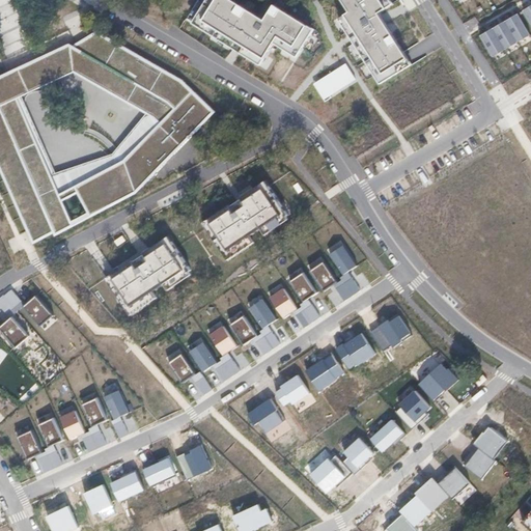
[(298,57),(314,29),(275,4),(266,20),(233,0),(206,0),(193,23),(213,35),(261,64),(275,43),(298,57)]
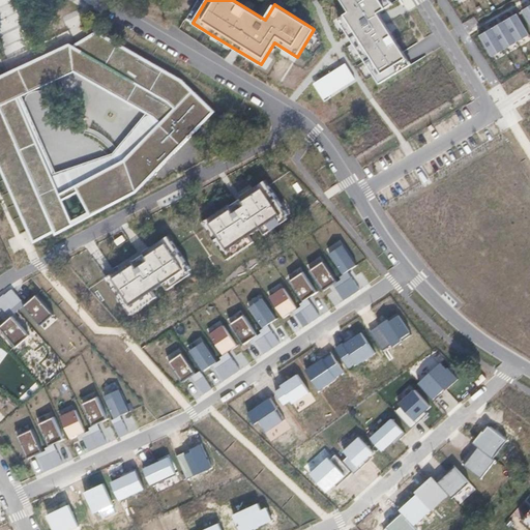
[(391,4),(388,0),(342,0),(350,11),(339,19),(380,84),(412,64),(378,13),(391,4)]
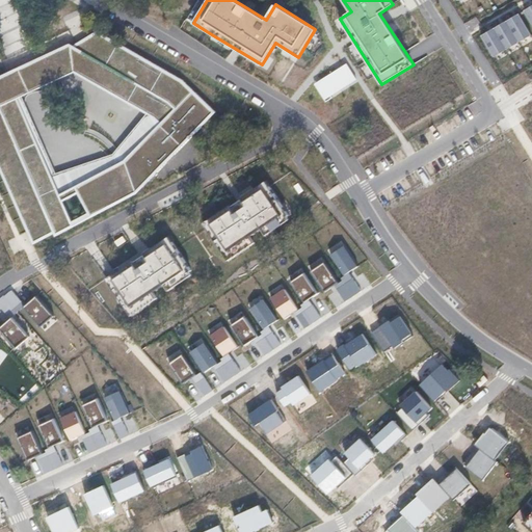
[(531,40),(531,29),(524,10),(484,35),(499,56),(531,40)]
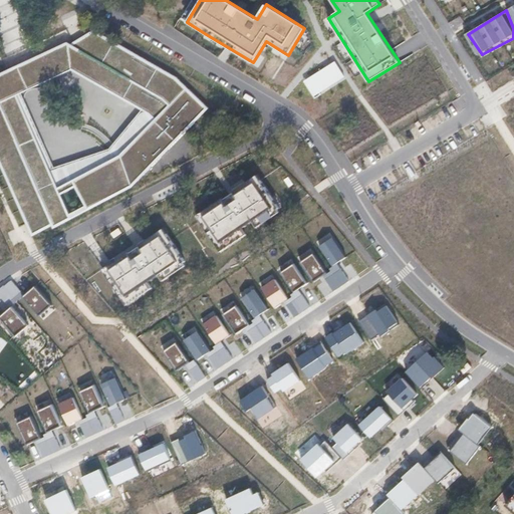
[(132,188),(209,108),(177,77),(93,29),(70,44),(67,42),(40,55),(0,73),(0,163),(32,236),(53,226),(54,229),(132,188)]
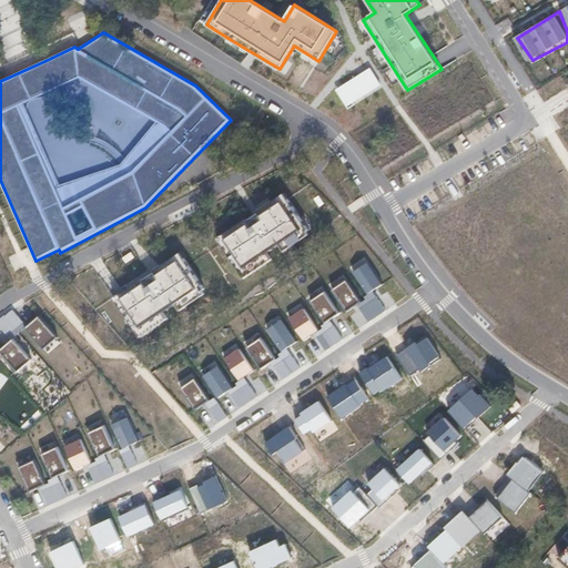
[(381,84),(368,68),(335,90),(348,109),(355,104),(354,102),(381,84)]
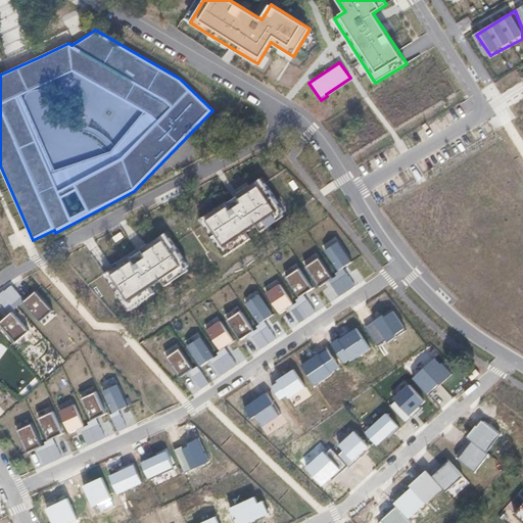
[(236,206),(230,201),(203,217),(229,252),(253,238),(249,231),(260,225),(264,231),(288,215),(265,178),(242,193),(247,200),(236,206)]
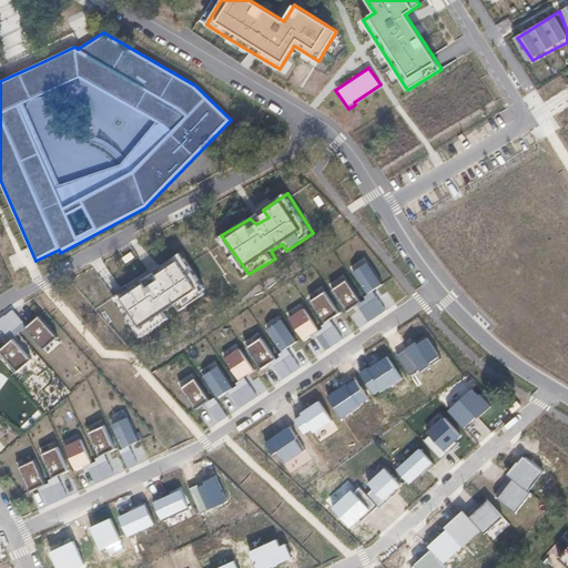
[(153,285),(148,277),(115,298),(144,338),(173,321),(166,311),(183,301),(188,307),(210,294),(205,290),(209,288),(185,252),(158,267),(164,275),(153,285)]
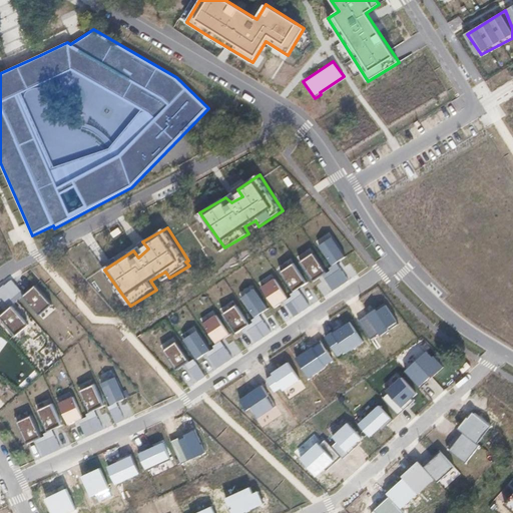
[(323,243),(336,266),(349,258),(335,237),(323,243)]
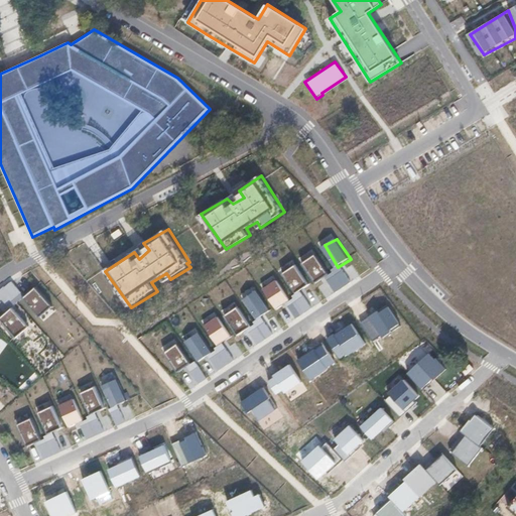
[(305,260),(319,282),(334,272),(318,252),(305,260)]
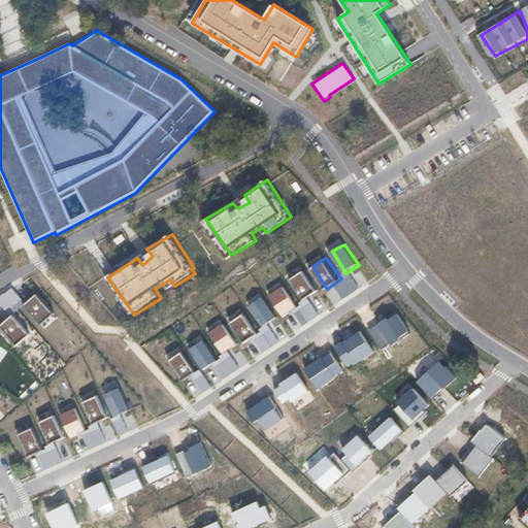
[(294,277),(305,298),(318,289),(306,269),(294,277)]
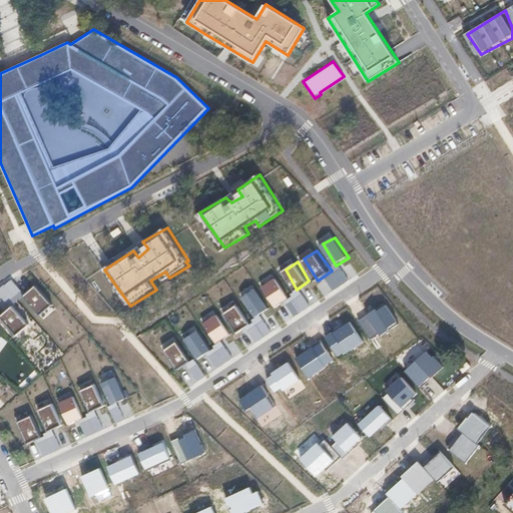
[(351,280),(343,268),(326,280),(334,293),(351,280)]
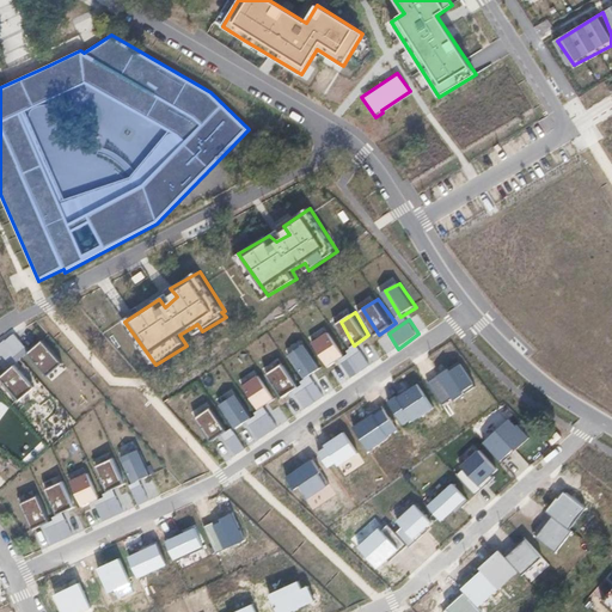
[(349,356),(330,332),(314,346),(332,366),(349,356)]
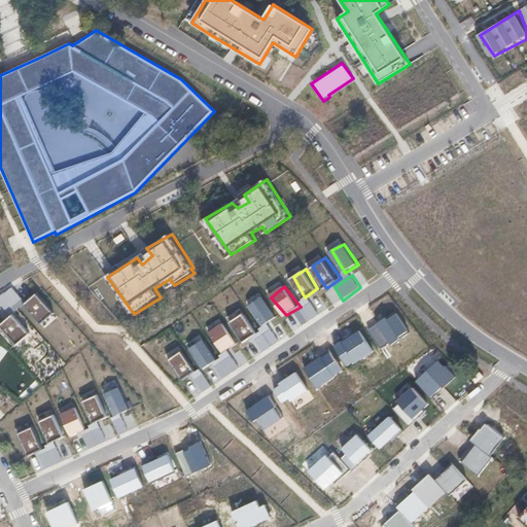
[(25,297),(14,287),(0,296),(0,300),(10,311),(25,297)]
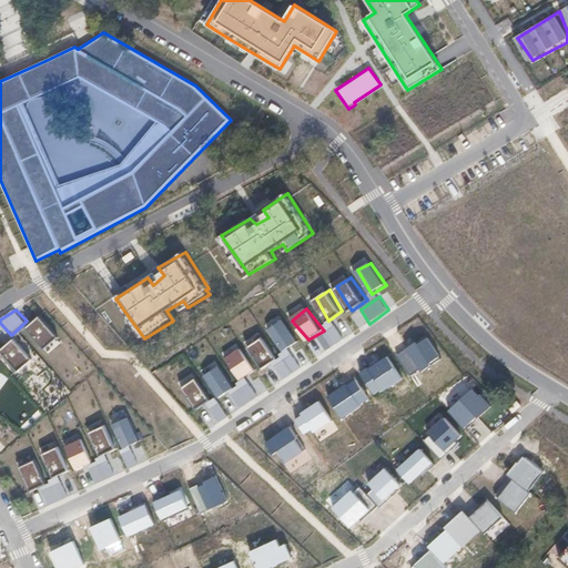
[(64,336),(43,313),(26,327),(44,351),(64,336)]
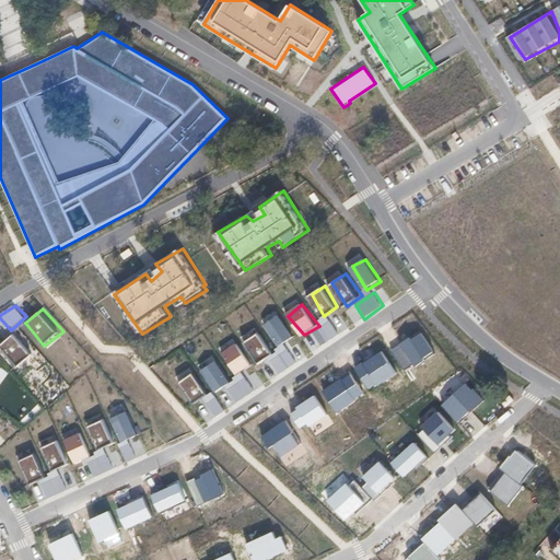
[(295,336),(281,315),(267,325),(280,346),(295,336)]
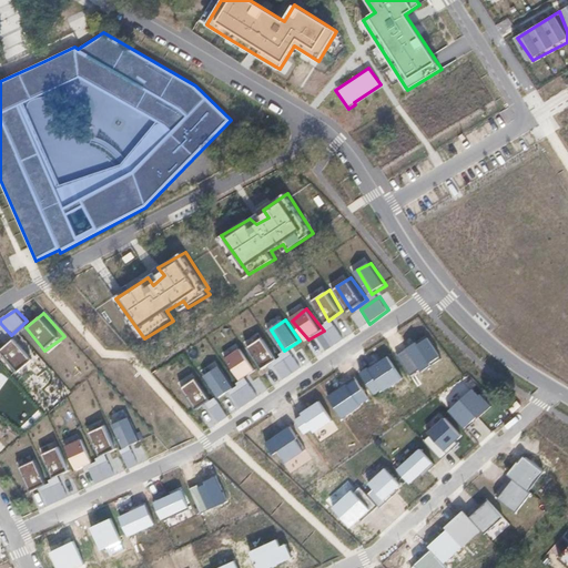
[(317,342),(327,353),(347,340),(338,326),(317,342)]
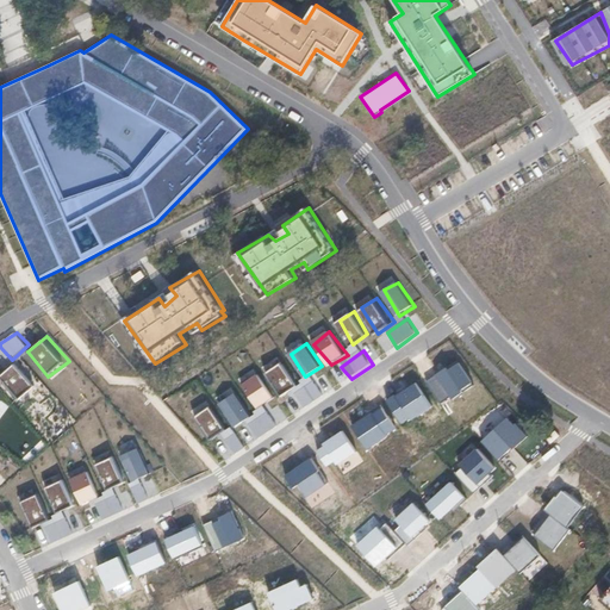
[(446,366),(428,381),(442,404),(449,398),(452,400),(464,392),(464,388),(472,383),(458,360),(448,368),(446,366)]
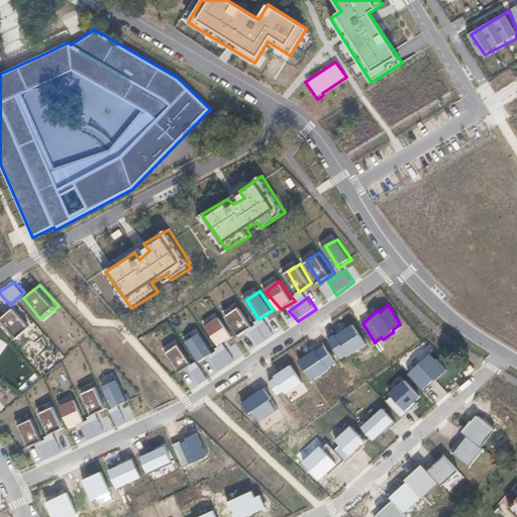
[(30,326),(12,307),(0,316),(0,318),(17,339),(30,326)]
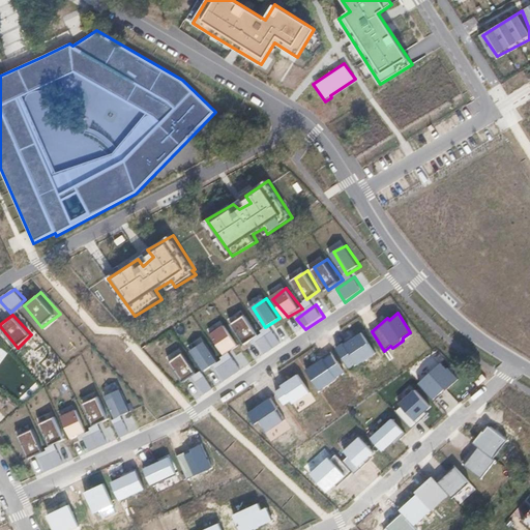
[(244,315),(232,324),(244,344),(260,334),(244,315)]
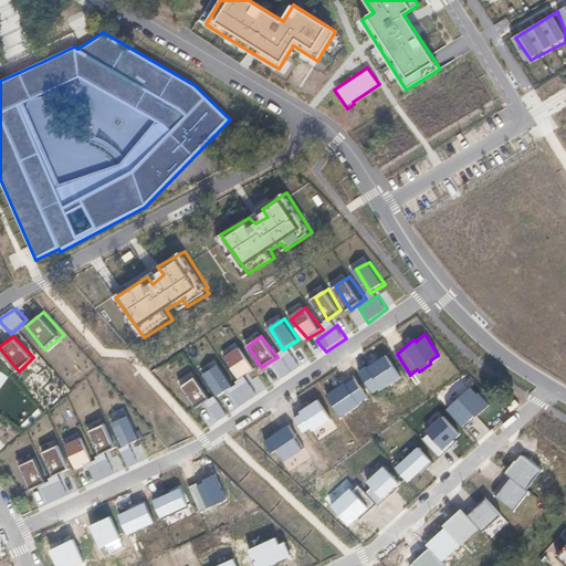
[(241,348),(223,359),(240,378),(255,368),(241,348)]
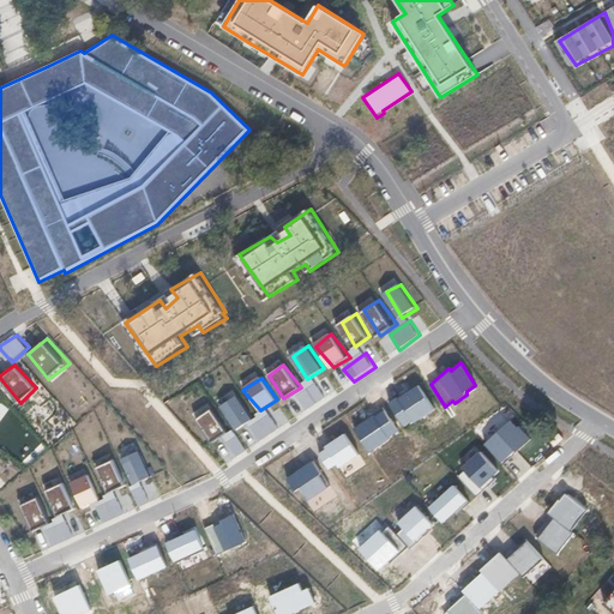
[(295,395),(307,413),(325,397),(317,380),(295,395)]
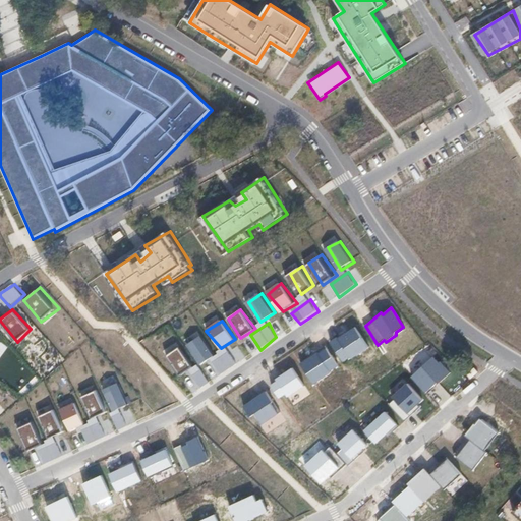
[(355,326),(332,342),(345,362),(370,347),(355,326)]
